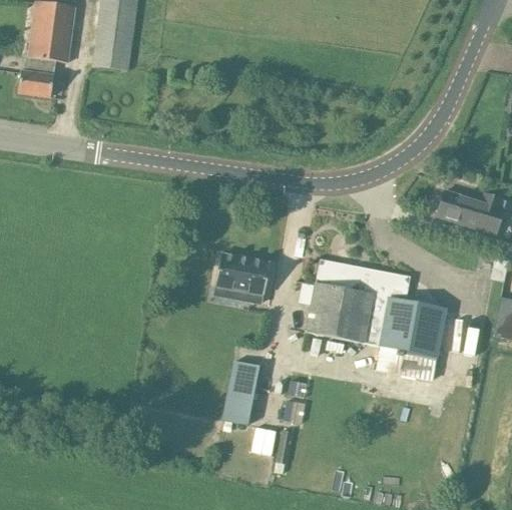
[(76,6),(35,0),(28,56),(26,56),(24,70),(20,70),(17,92),(51,96),(55,60),(69,62),(76,6)]
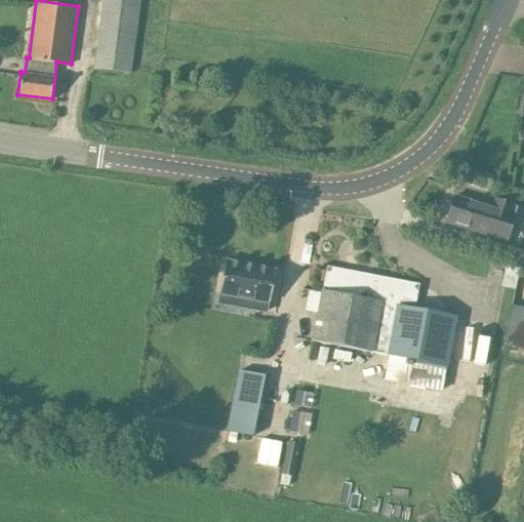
[(104,0),(94,67),(132,72),(142,0),(104,0)]
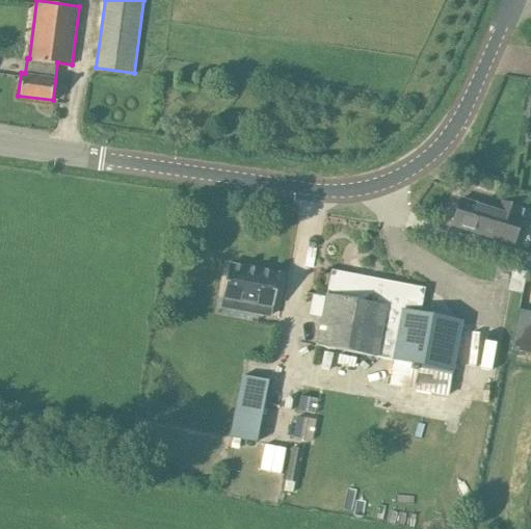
[(453,223),(493,236),(514,242),(523,215),(525,207),(504,201),(501,210),(461,196),(453,223)]
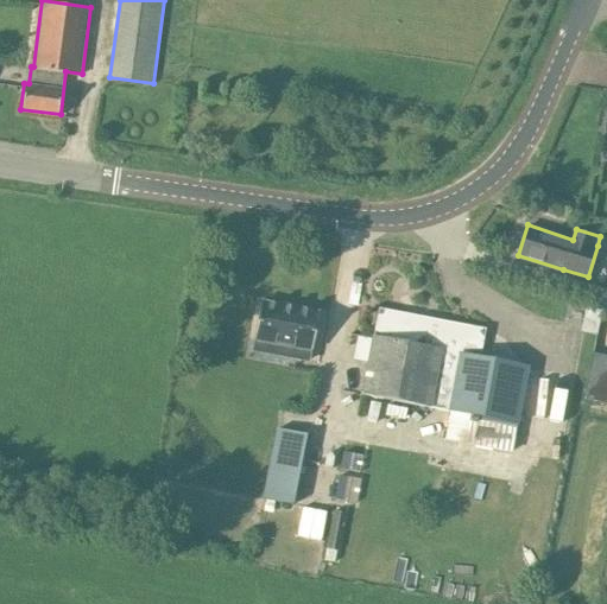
[(320,310),(261,299),(254,337),(293,344),(291,355),(309,358),(311,348),(313,348),(320,310)]
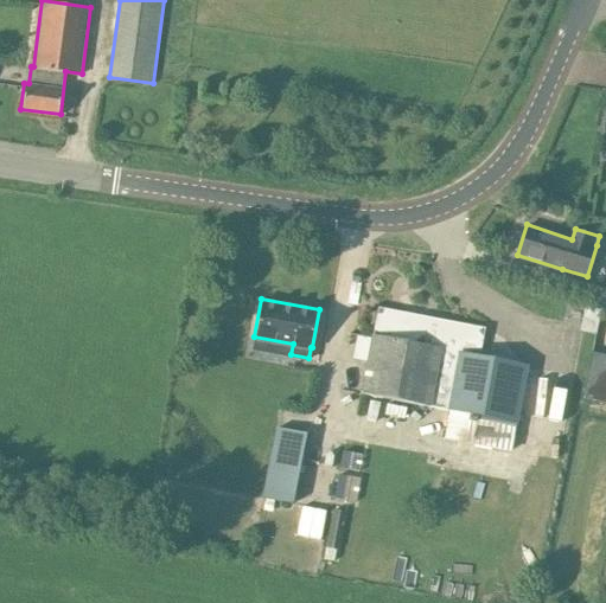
[(486,326),(381,306),(375,335),(374,335),(363,392),(451,409),(445,436),(511,449),(517,421),(518,421),(529,365),(480,355),(486,326)]
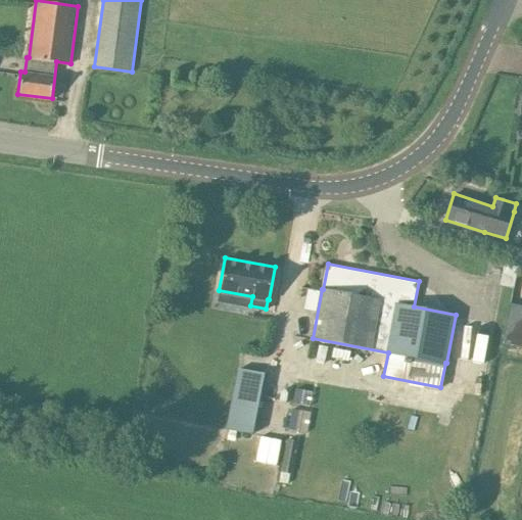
[(234,389),(227,427),(253,432),(265,372),(237,367),(234,389)]
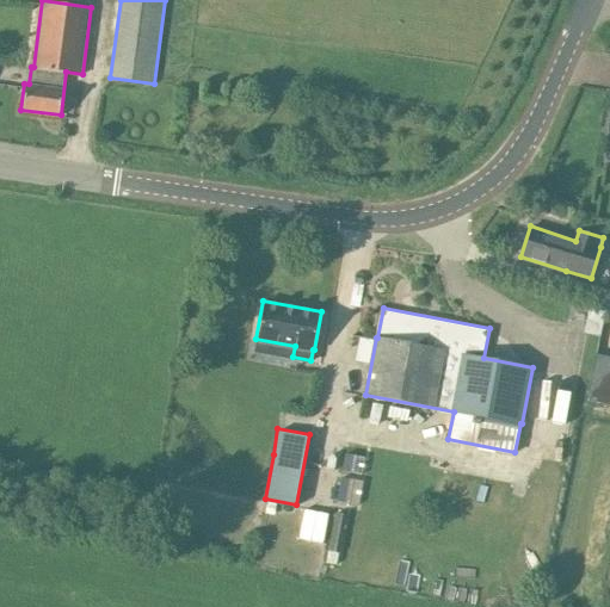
[(365,456),(346,452),(343,469),(362,472),(365,456)]
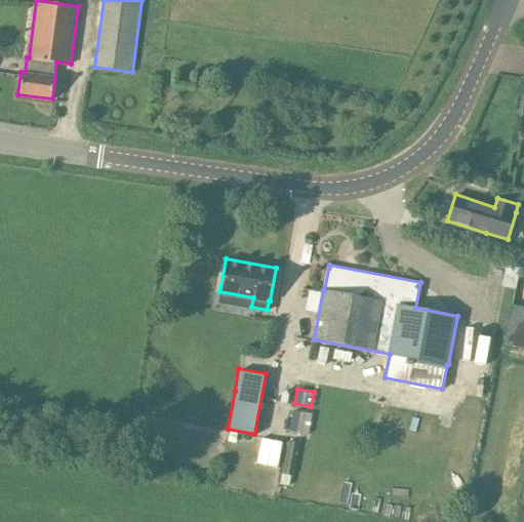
[(293,409),(289,429),(308,433),(312,412),(293,409)]
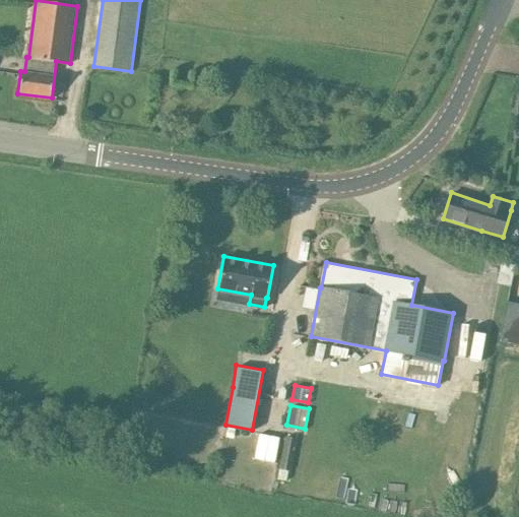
[(286,436),(280,468),(289,470),(297,437),(286,436)]
